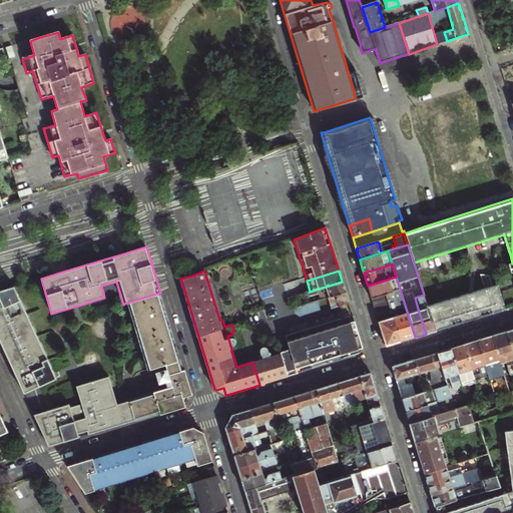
[(485,290),(428,307),(436,331),(438,331),(456,325),(475,319),(504,311),(506,310),(499,286),(493,288),(490,277),(489,276),(488,276),(480,275),(485,290)]
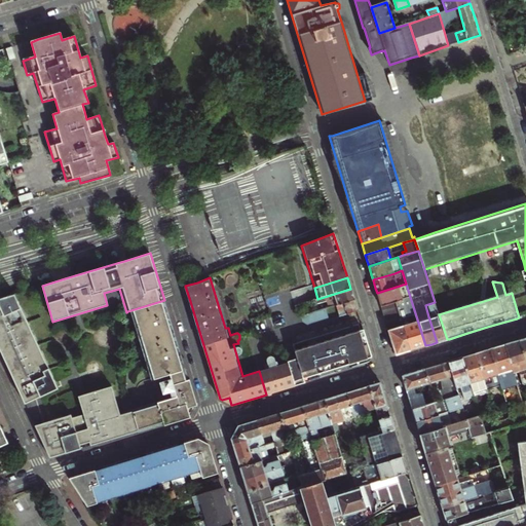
[(406,284),(377,293),(379,300),(381,306),(396,301),(410,297),(406,284)]
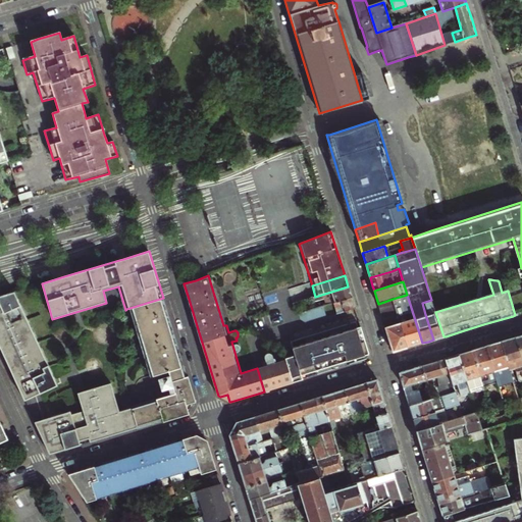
[(315,297),(314,297),(310,298),(312,302),(324,299),(326,305),(328,305),(334,303),(353,298),(351,293),(349,286),(348,286),(315,297)]
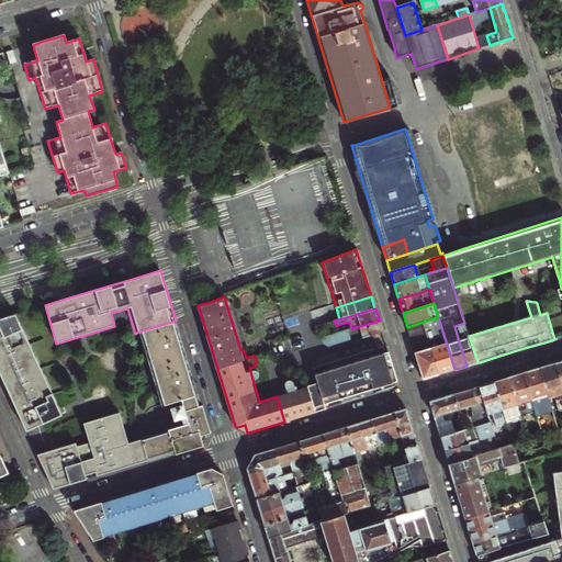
[(15,313),(0,317),(0,373),(27,433),(65,420),(15,313)]
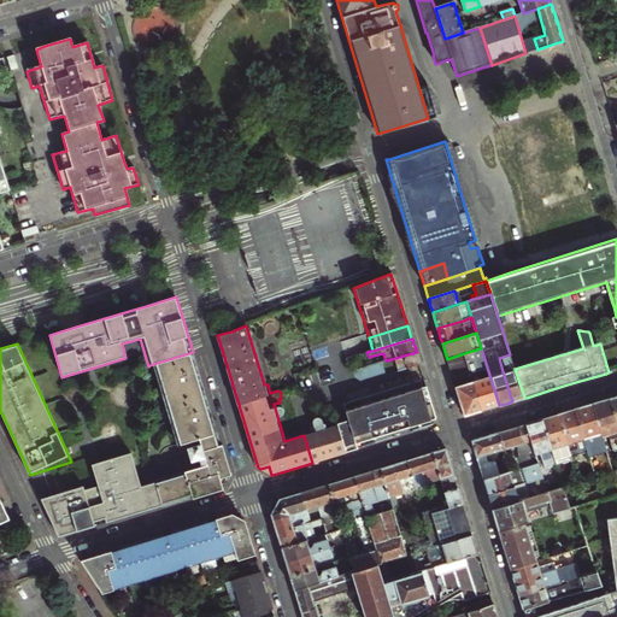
[(499,405),(481,348),(464,353),(482,411),(491,407),(499,405)]
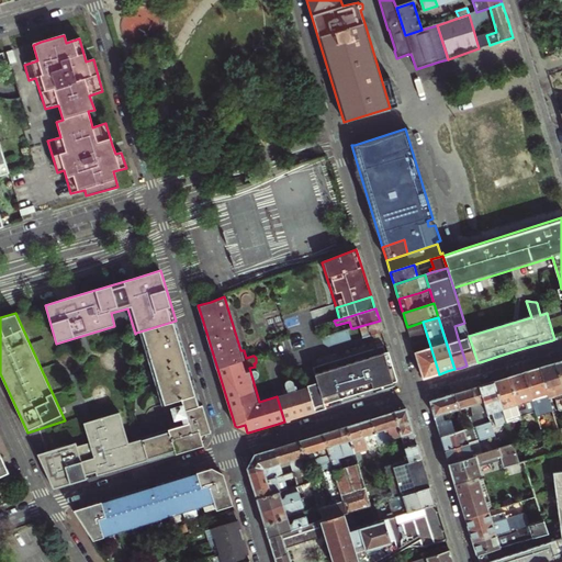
[(183,425),(148,436),(155,459),(158,459),(171,454),(172,457),(179,454),(179,452),(199,446),(210,433),(203,412),(204,412),(203,407),(202,404),(201,405),(190,367),(179,329),(176,321),(136,333),(159,408),(177,403),(183,425)]
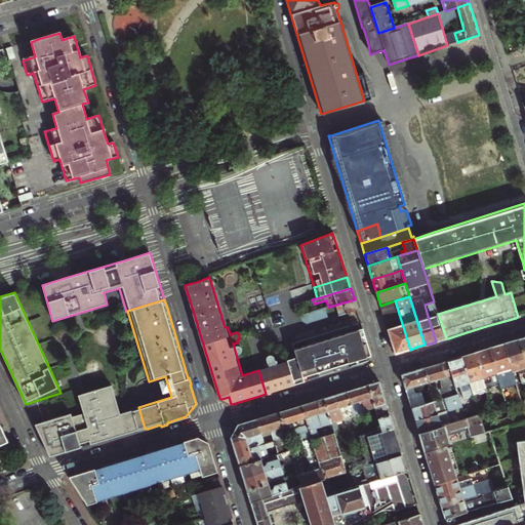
[(340,316),(346,314),(358,311),(356,305),(355,299),(336,305),(340,316)]
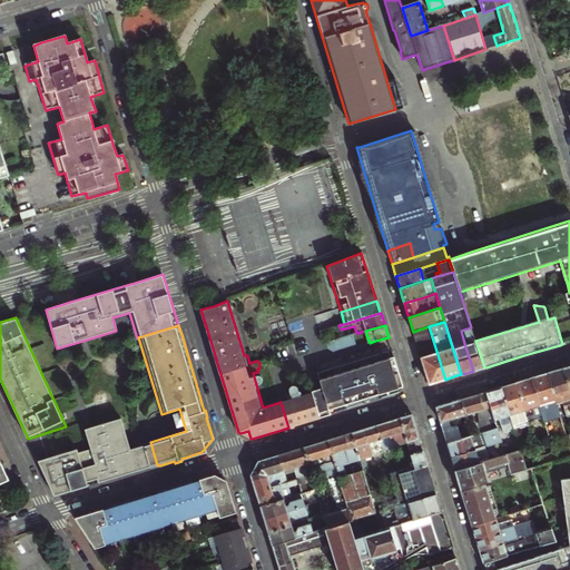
[(445,380),(429,326),(413,332),(419,351),(429,349),(431,354),(421,357),(429,384),(438,382),(445,380)]
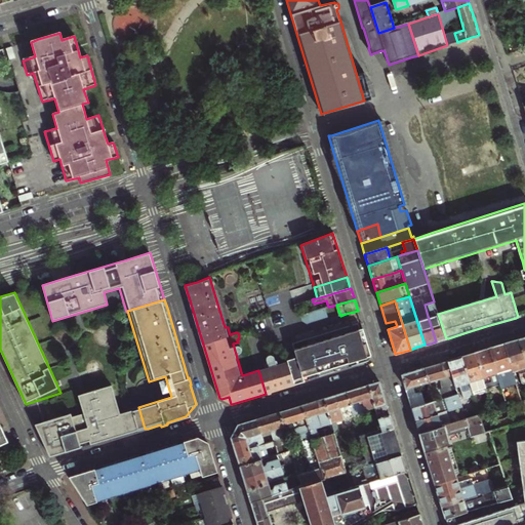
[(432,315),(428,316),(436,341),(440,340),(446,338),(438,314),(434,301),(428,304),(432,315)]
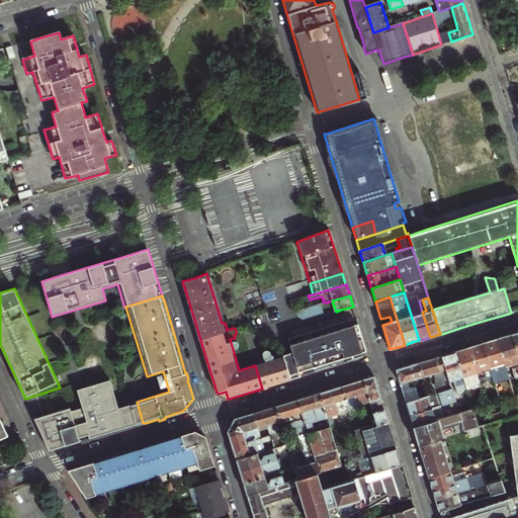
[(296,299),(291,301),(294,313),(299,311),(296,299)]
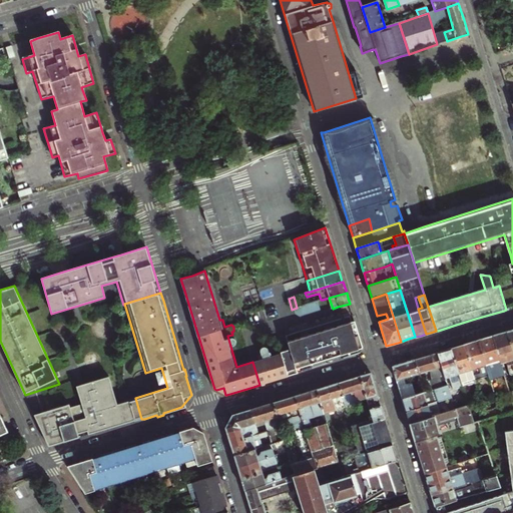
[(315,303),(317,309),(325,307),(323,300),(321,300),(315,303)]
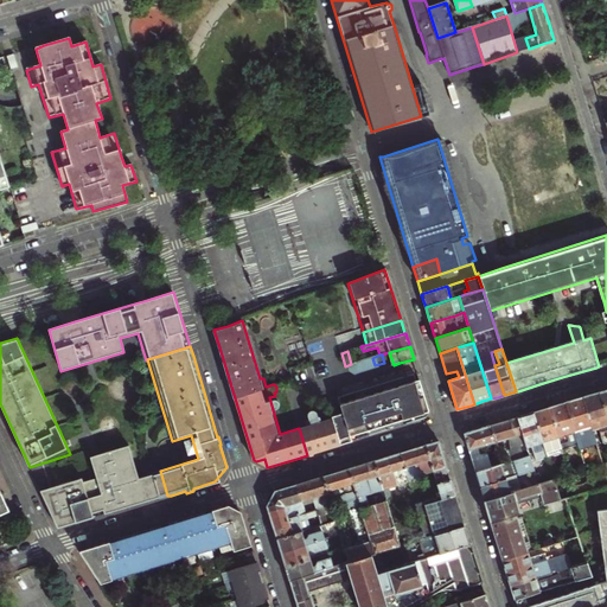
[(408,389),(422,385),(420,377),(330,406),(332,413),(357,406),(372,401),(383,397),(396,393),(408,389)]
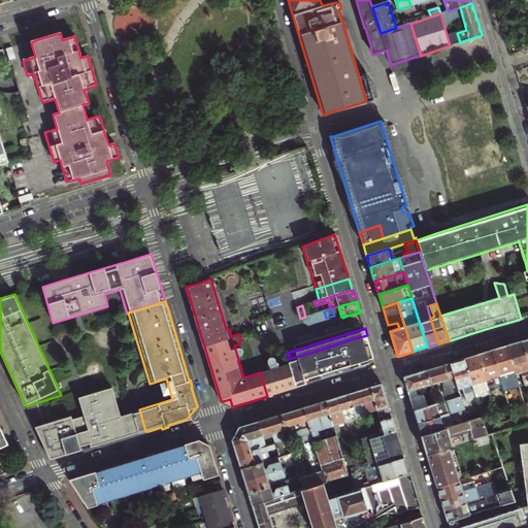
[(372,362),(374,358),(367,335),(355,338),(344,341),(333,345),(324,349),(310,353),(320,381),(342,373),(363,367),(371,365),(372,362)]
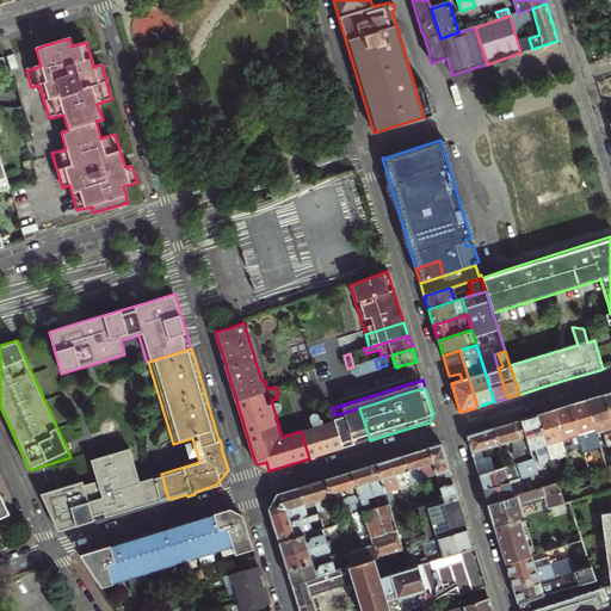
[(594,397),(586,400),(596,430),(604,426),(608,440),(610,440),(610,464),(608,466),(610,474),(610,475),(610,424),(602,395),(594,397)]
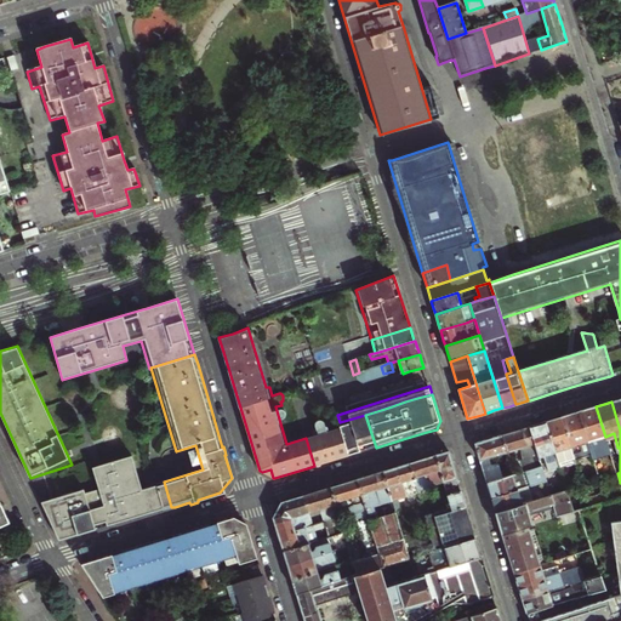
[(605,437),(596,406),(587,409),(579,411),(588,442),(592,454),(593,460),(611,454),(605,437)]
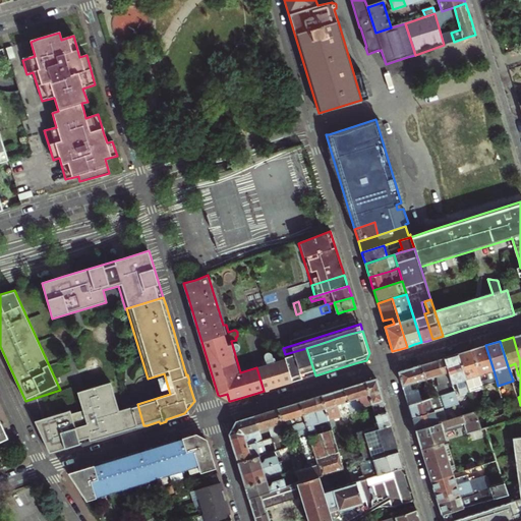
[(478,347),(471,350),(482,386),(497,381),(494,370),(485,345),(478,347)]
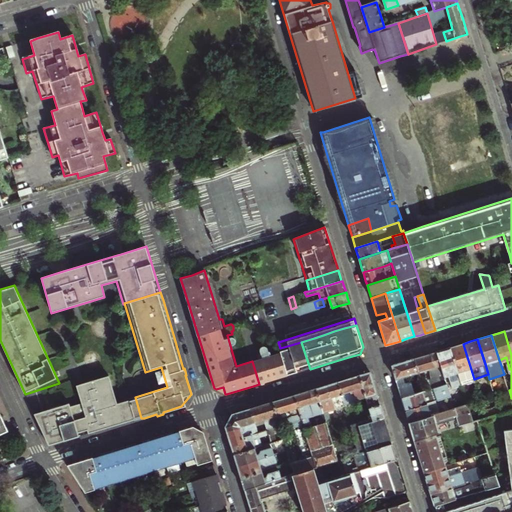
[(310,369),(301,342),(280,348),(288,376),(310,369)]
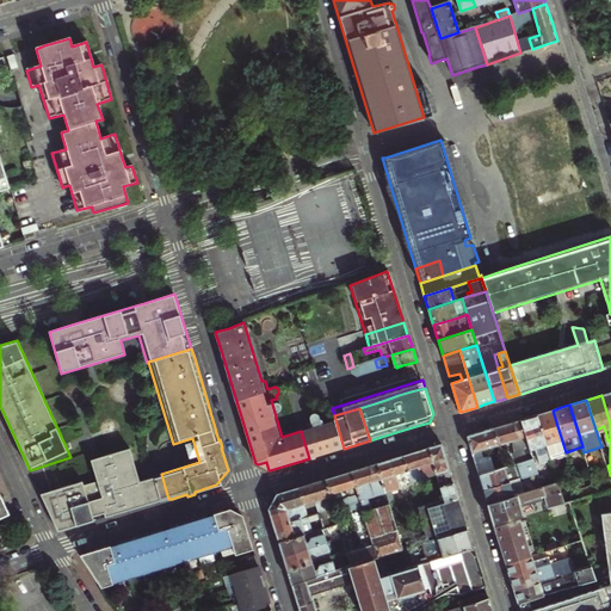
[(566,452),(553,411),(543,413),(536,415),(550,458),(557,482),(561,492),(565,491),(563,487),(575,483),(566,452)]
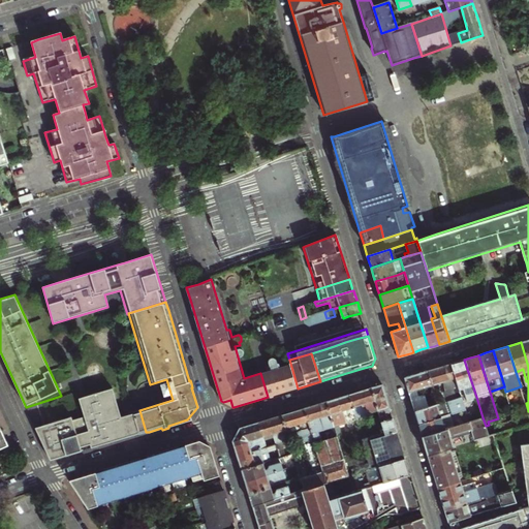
[(275,363),(274,361),(273,361),(272,360),(271,360),(270,361),(269,361),(269,362),(268,363),(268,364),(270,370),(268,371),(275,395),(298,389),(290,364),(279,367),(277,362),(275,363)]
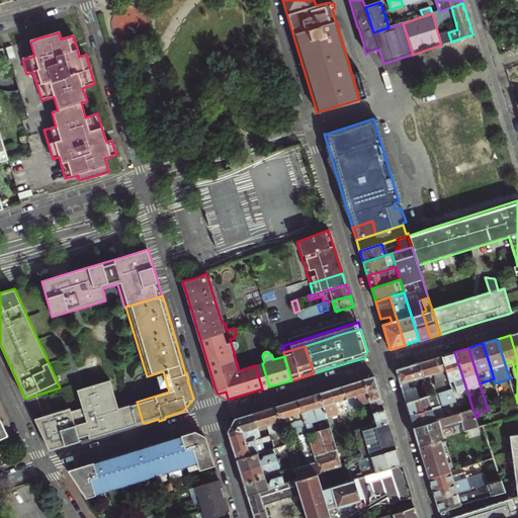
[(466,389),(454,352),(448,354),(441,356),(446,370),(449,380),(456,378),(460,390),(466,389)]
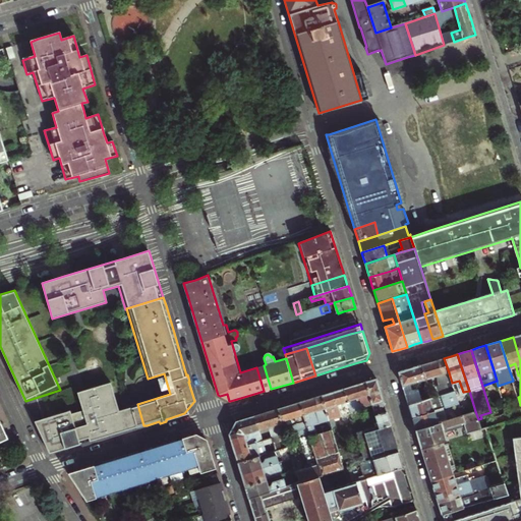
[(432,361),(421,365),(425,379),(439,374),(449,372),(444,358),(432,361)]
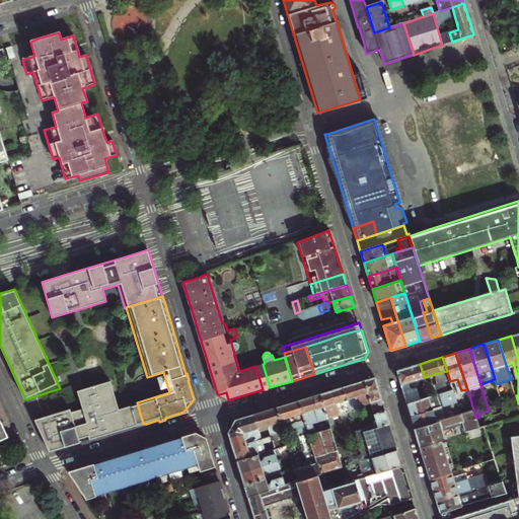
[(270,387),(263,364),(255,366),(263,389),(270,387)]
